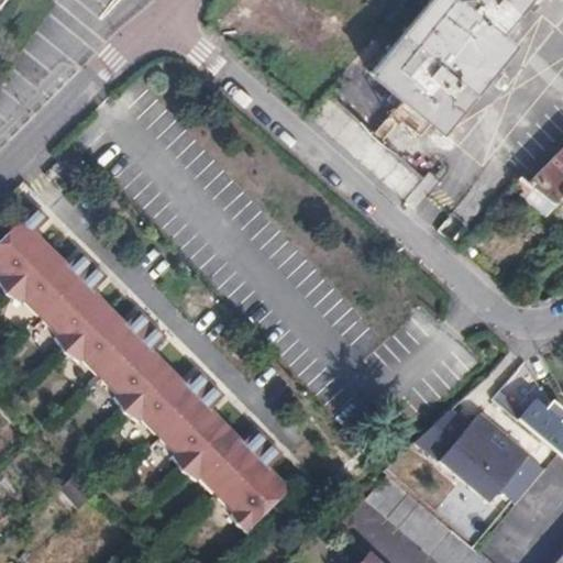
[(431,0),(370,74),(441,132),(512,45),(499,34),(521,7),(532,15),(544,0),(431,0)]
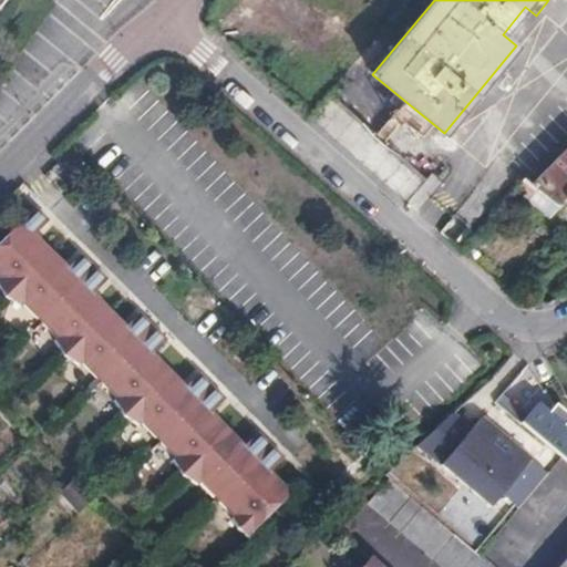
[(566,150),(531,186),(524,181),(519,187),(531,197),(528,200),(549,219),(566,202),(566,203),(566,150)]
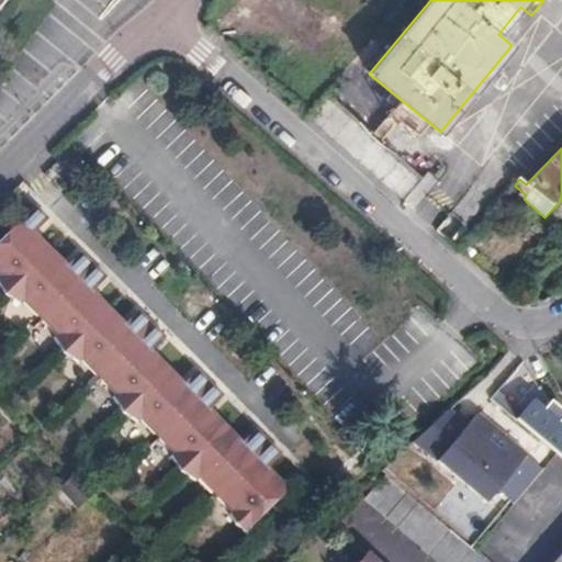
[(34,232),(48,217),(36,205),(0,242),(0,274),(0,276),(0,284),(1,288),(4,295),(51,248),(40,236),(34,242),(29,236),(34,232)]
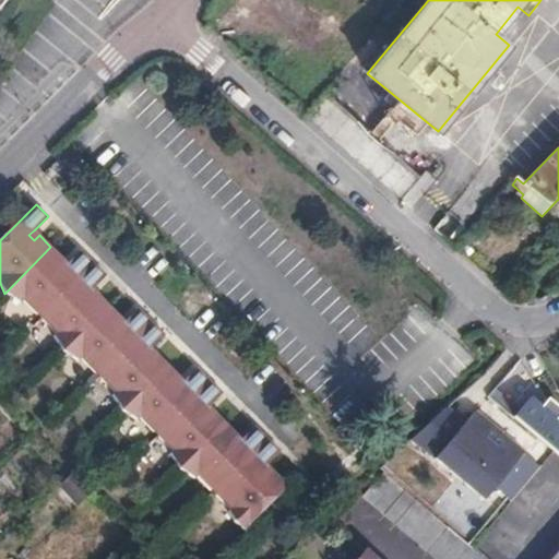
[(34,230),(28,235),(34,240),(39,235),(34,230)]
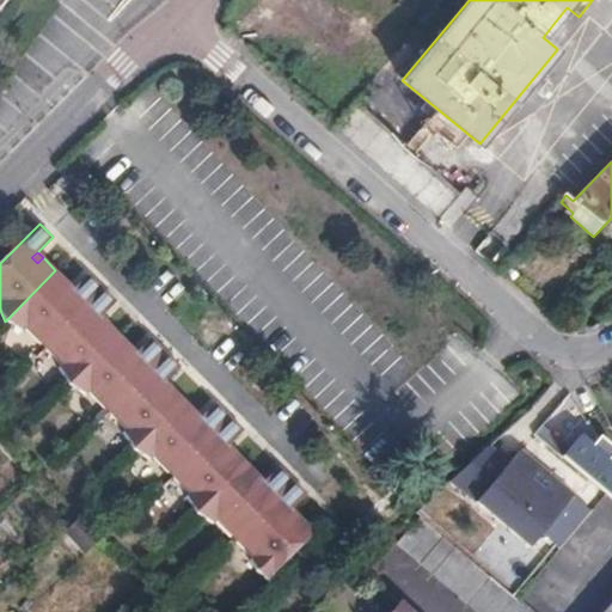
[(55,270),(5,322),(13,325),(22,330),(25,326),(44,346),(103,287),(87,273),(73,288),(68,293),(63,288),(68,283),(55,270)]
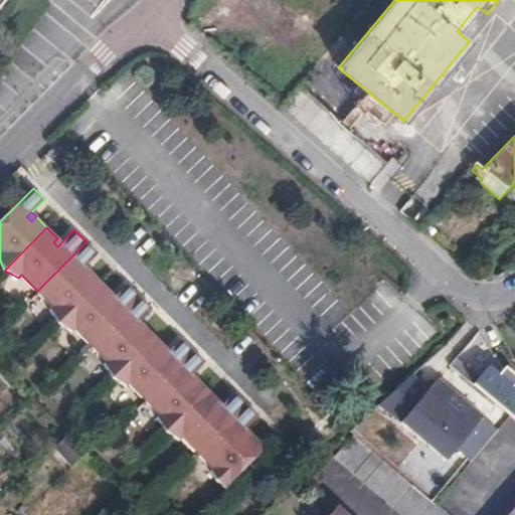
[(61,242),(57,238),(53,242),(57,246),(61,242)]
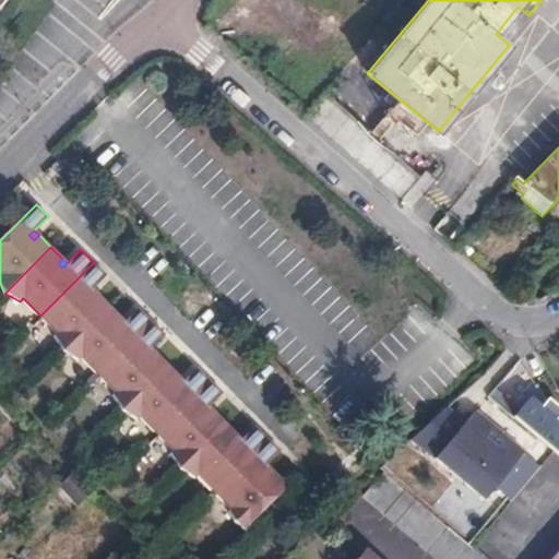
[(94,262),(40,316),(58,333),(56,335),(59,345),(62,352),(109,306),(98,295),(94,299),(88,294),(93,289),(107,275),(94,262)]
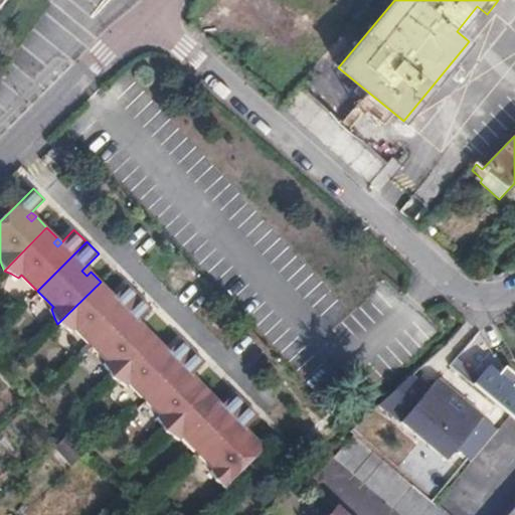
[(91,272),(86,267),(81,271),(87,276),(91,272)]
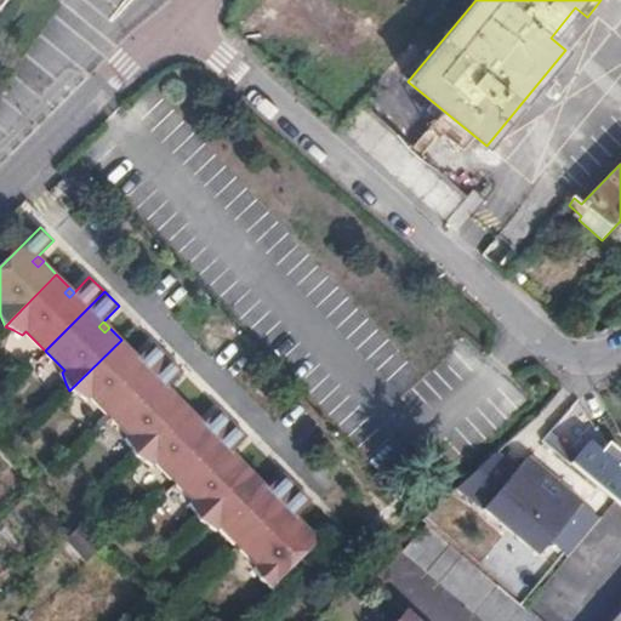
[(121,340),(69,391),(78,396),(87,400),(91,398),(112,419),(172,360),(158,345),(142,360),(137,364),(130,359),(135,353),(121,340)]
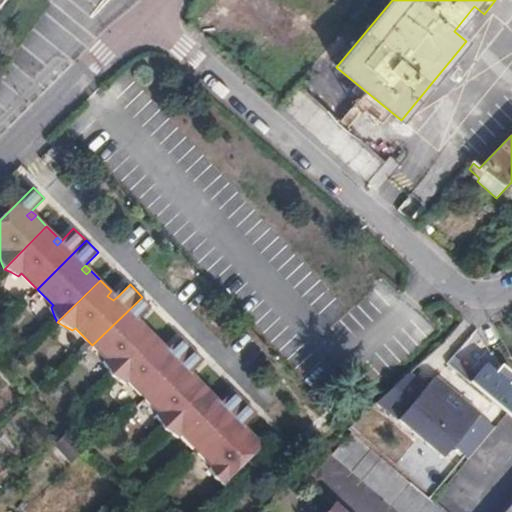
[(117,297),(111,291),(107,296),(113,300),(117,297)]
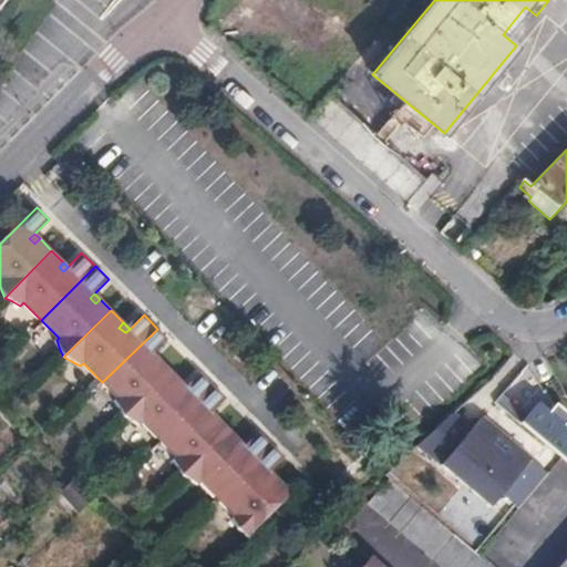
[(157,329),(102,382),(120,399),(117,401),(122,412),(124,418),(172,371),(161,360),(155,364),(151,360),(156,356),(169,341),(157,329)]
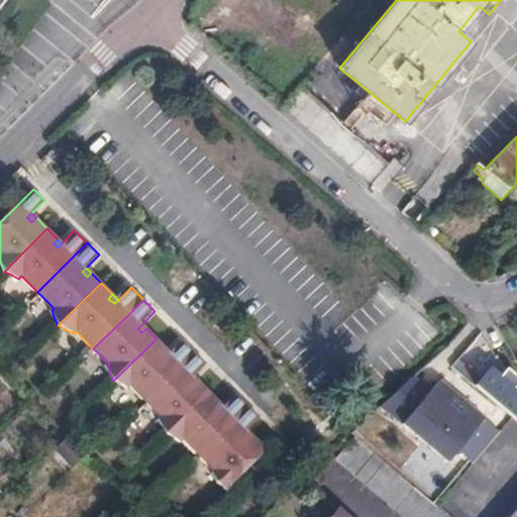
[(146,328),(142,324),(137,328),(141,332),(146,328)]
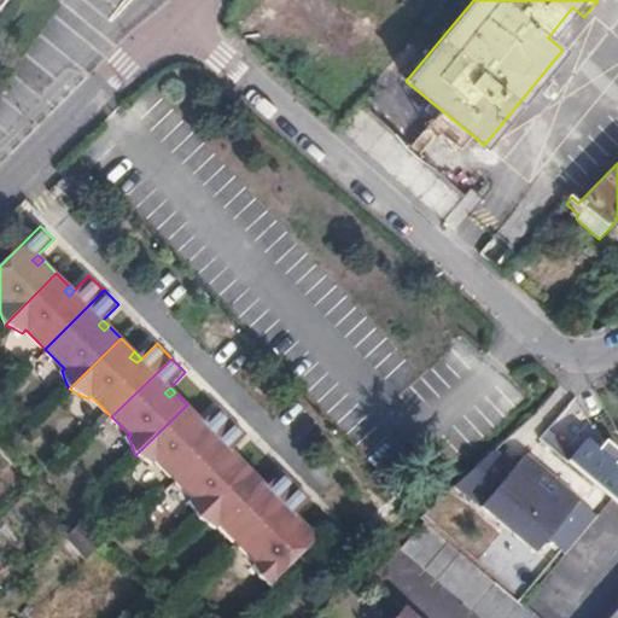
[(187,404),(135,455),(143,460),(153,466),(158,462),(176,482),(234,421),(220,408),(205,424),(200,429),(196,424),(200,418),(187,404)]
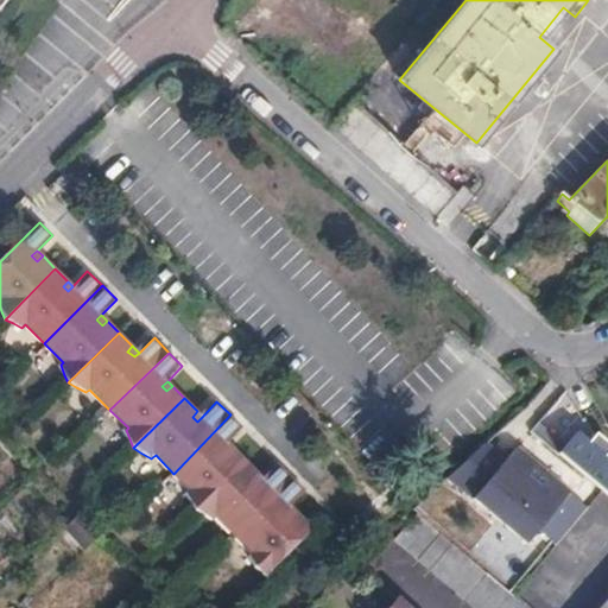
[(202,417),(197,411),(192,417),(197,422),(202,417)]
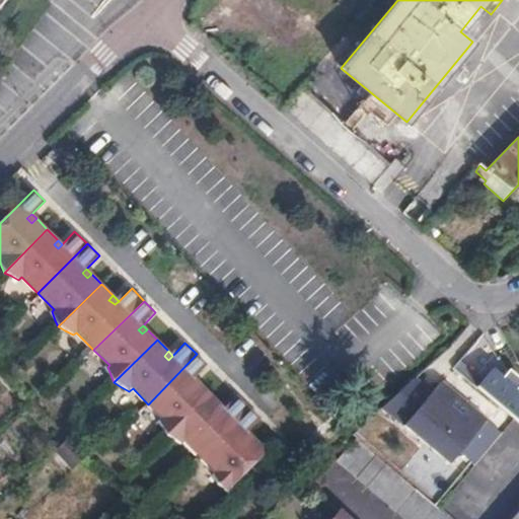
[(197,354),(148,404),(163,420),(161,422),(165,431),(167,437),(211,394),(200,384),(196,388),(192,383),(197,379),(209,367),(197,354)]
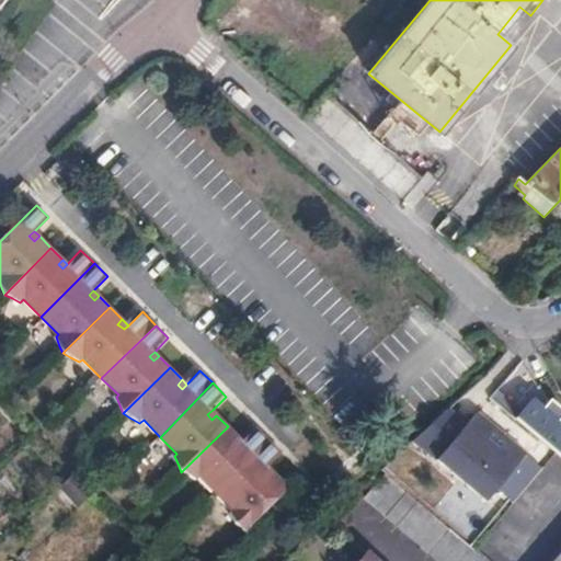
[(491,399),(516,421),(523,412),(497,391),(491,399)]
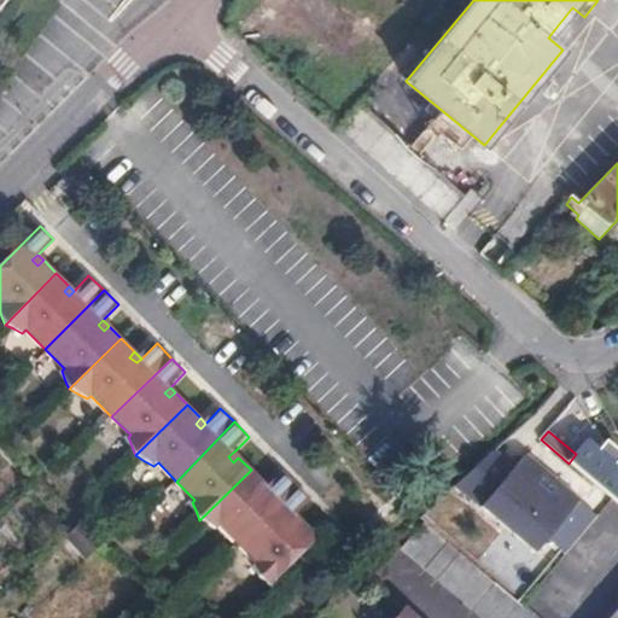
[(569,464),(612,501),(617,506),(617,462),(590,438),(576,454),(569,464)]
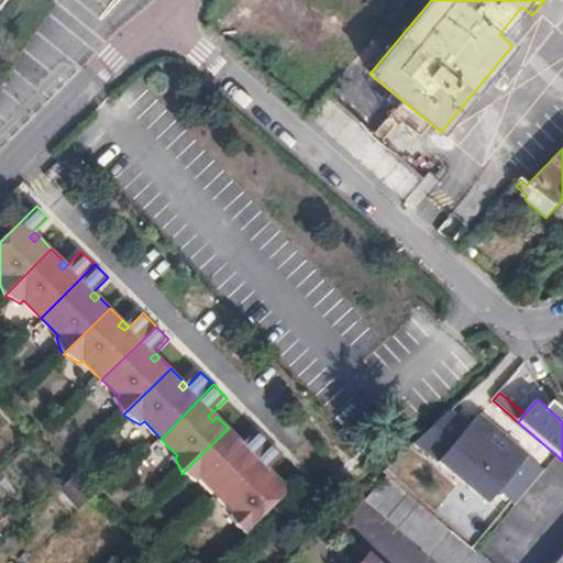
[(217,417),(213,411),(208,416),(212,421),(217,417)]
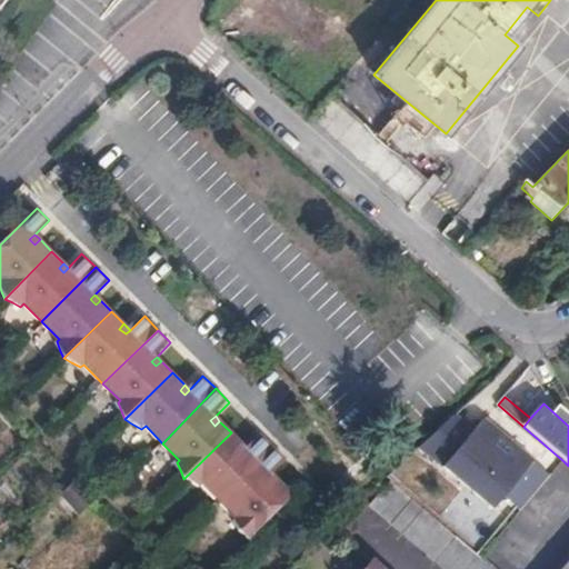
[(532,463),(482,421),(471,433),(452,417),(417,449),(492,511),(532,463)]
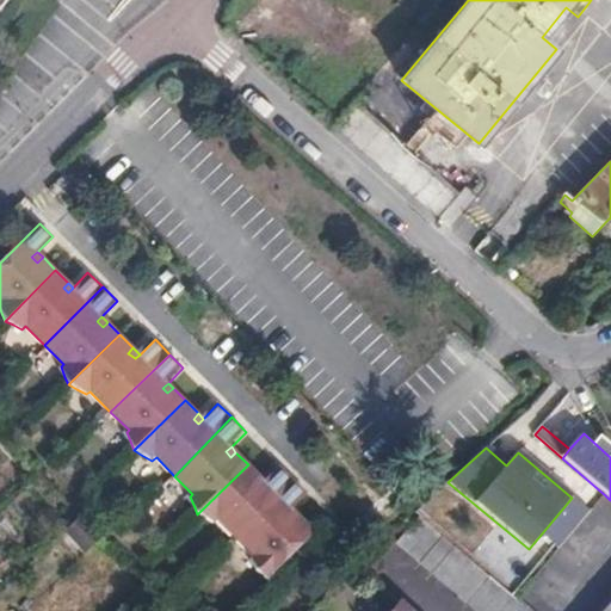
[(248,464),(197,514),(207,519),(215,524),(220,520),(239,539),(297,482),(283,468),(267,483),(263,489),(257,483),(263,477),(248,464)]
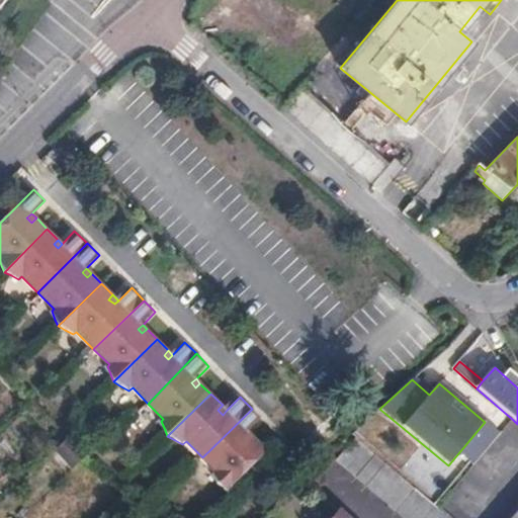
[(227,410),(223,405),(218,410),(223,415),(227,410)]
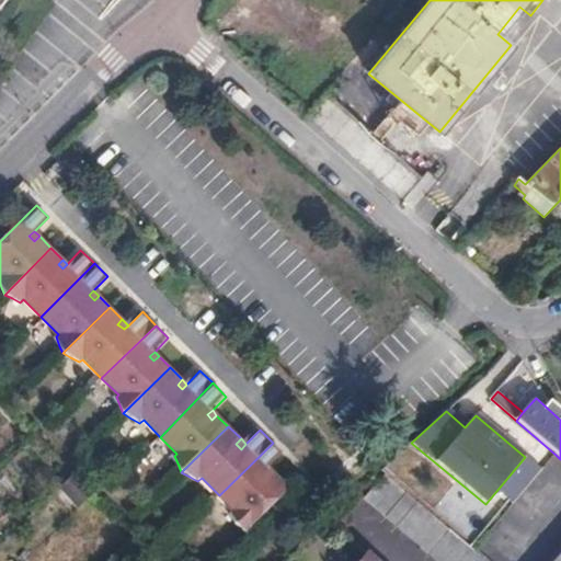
[(273,443),(219,495),(238,514),(235,517),(235,521),(235,522),(238,525),(243,531),(287,488),(276,477),(272,480),(266,474),(271,471),(286,456),(273,443)]
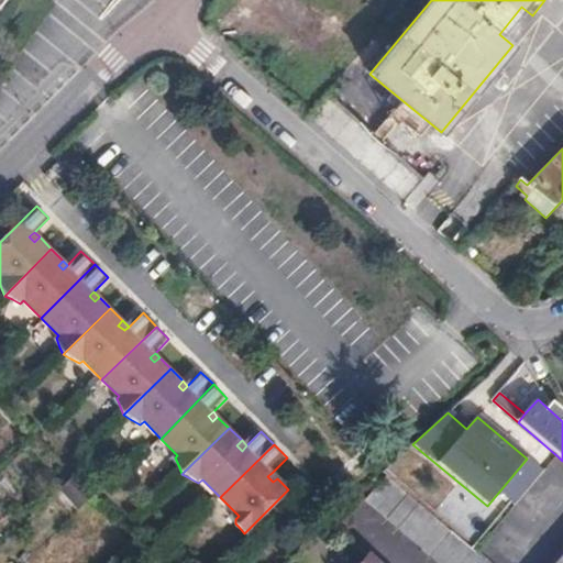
[(273,482),(277,478),(272,473),(267,476),(273,482)]
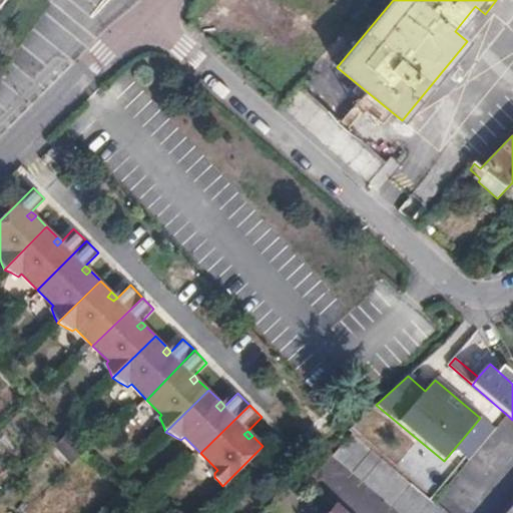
[(54,447),(72,466),(88,452),(68,433),(54,447)]
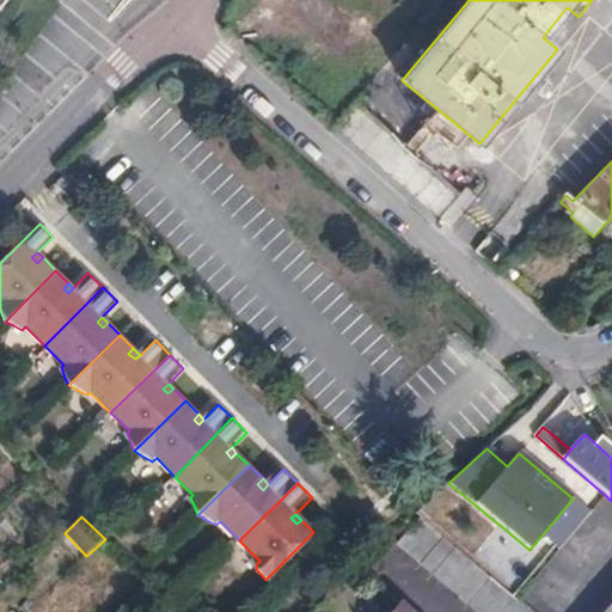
[(490,577),(420,519),(398,545),(477,611),(530,611),(518,601),(490,577)]
